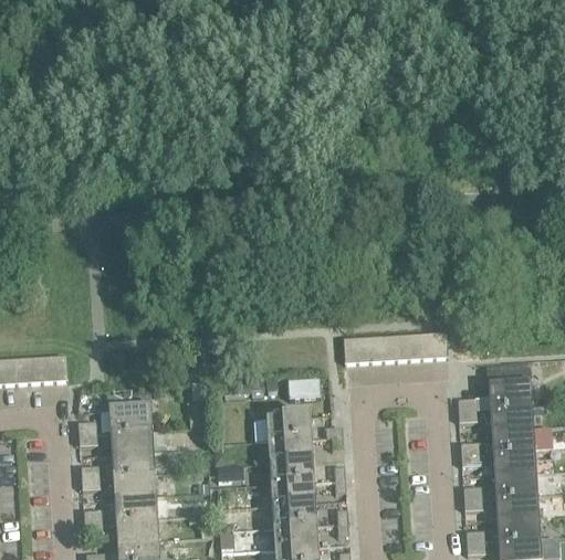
[(447,331),(433,333),(435,357),(448,357),(447,331)]
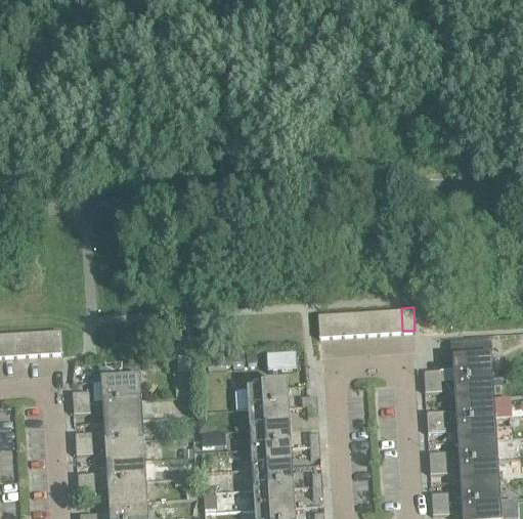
[(401,308),(389,309),(391,332),(402,331),(401,308)]
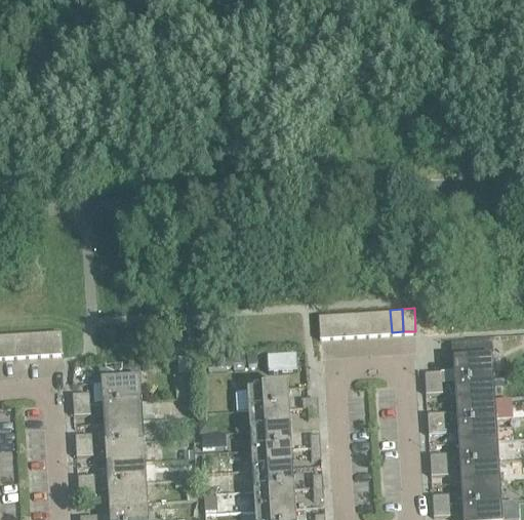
[(378,310),(366,311),(367,334),(379,333),(378,310)]
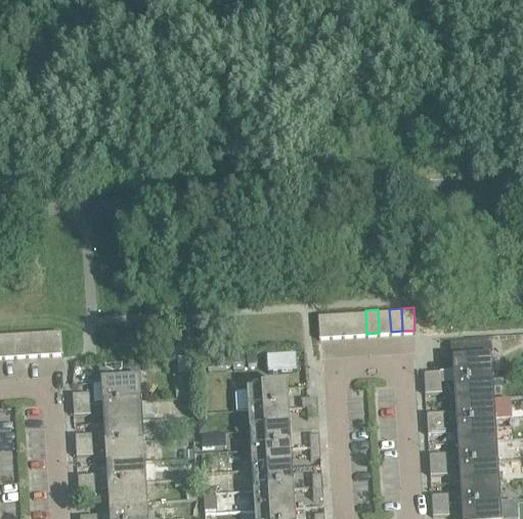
[(389,309),(378,309),(379,333),(391,332),(389,309)]
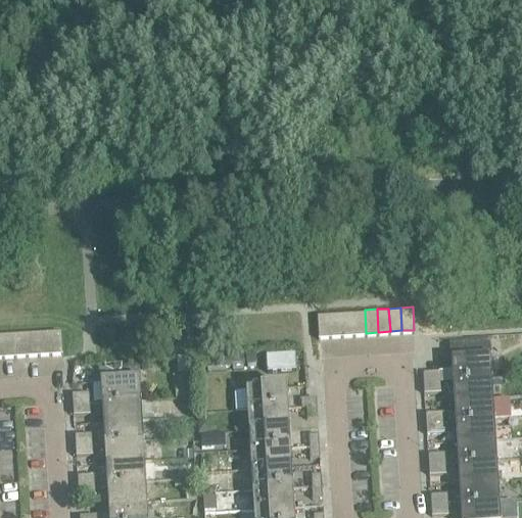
[(365,310),(352,311),(354,333),(366,333),(365,310)]
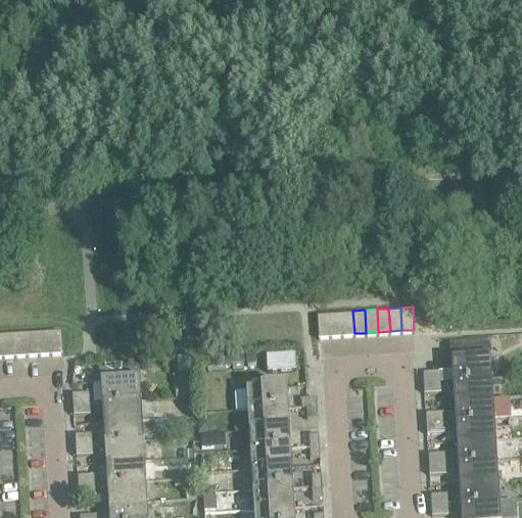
[(352,311),(341,312),(342,334),(354,333),(352,311)]
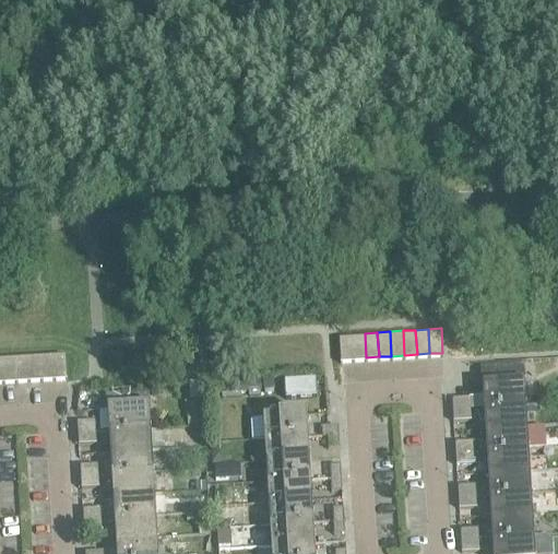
[(353,358),(352,333),(339,334),(341,360),(353,358)]
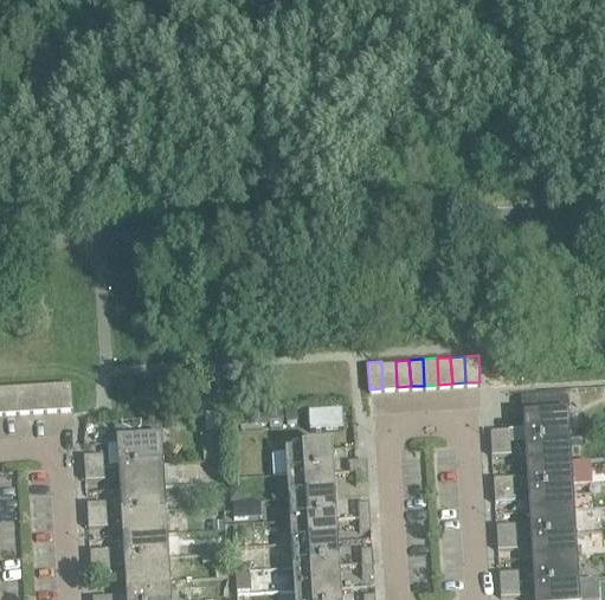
[(396,361),(381,361),(383,388),(397,387),(396,361)]
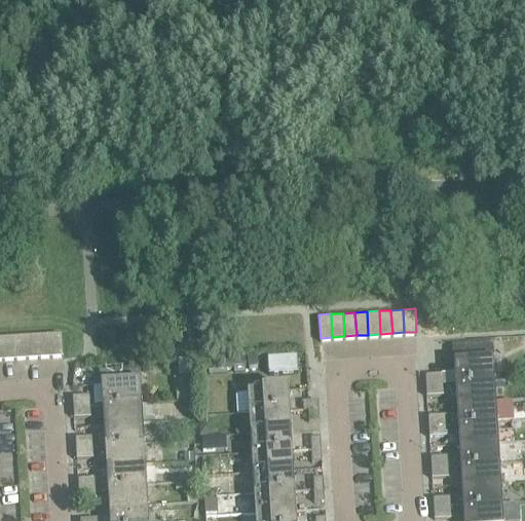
[(49,331),(37,332),(39,355),(50,355),(49,331)]
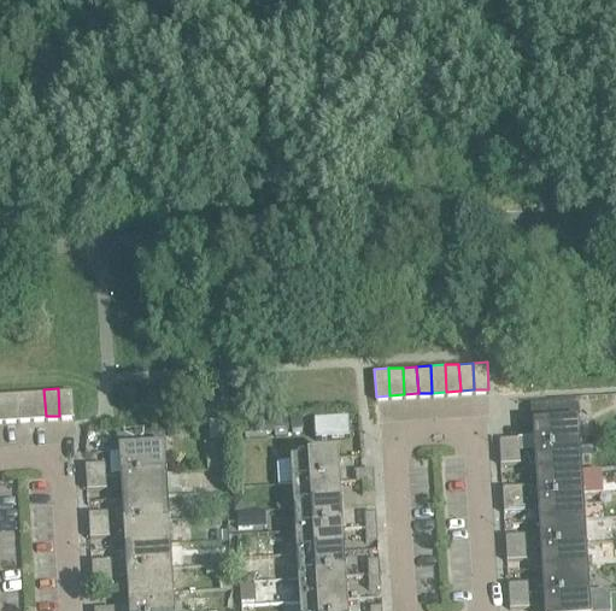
[(72,388),(58,388),(59,416),(74,415),(72,388)]
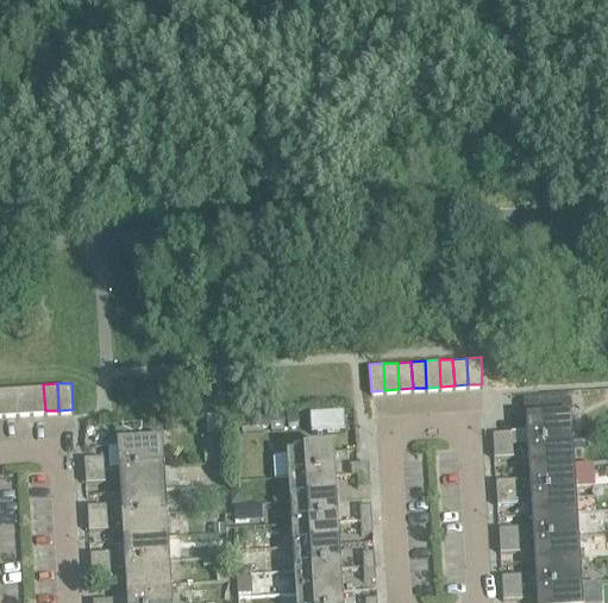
[(43,384),(30,385),(31,412),(45,410),(43,384)]
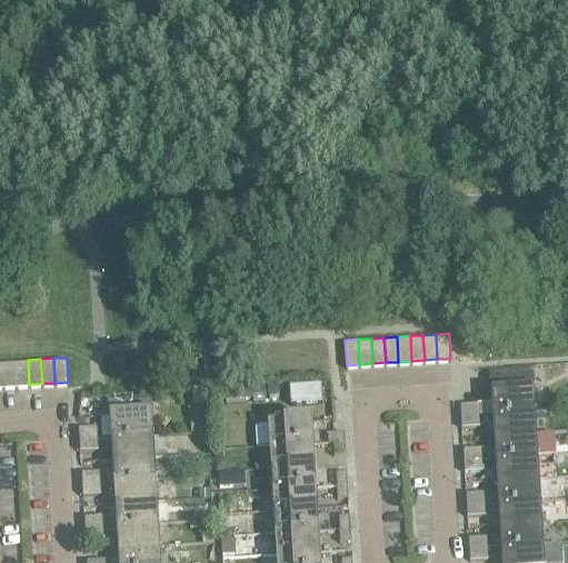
[(28,360),(15,361),(16,385),(29,384),(28,360)]
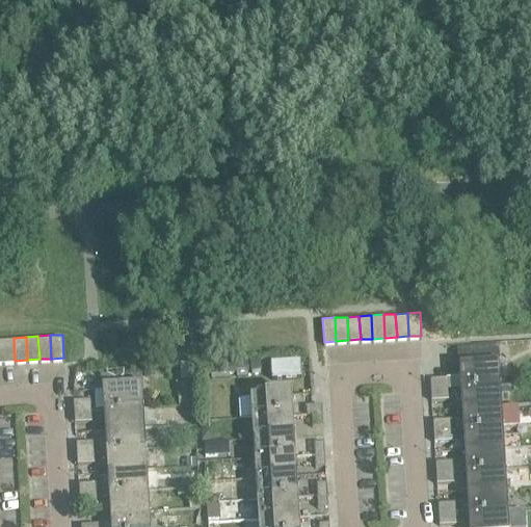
[(14,338),(1,338),(3,362),(15,361),(14,338)]
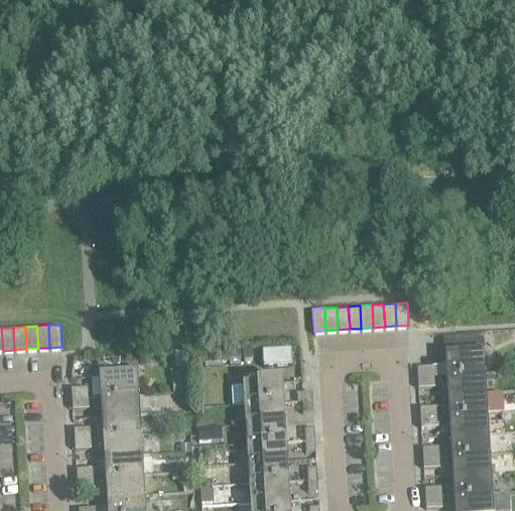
[(446,363),(433,363),(417,364),(417,375),(434,374),(446,373),(485,371),(483,351),(485,351),(485,350),(484,334),(463,335),(464,351),(444,352),(444,354),(445,354),(446,363)]
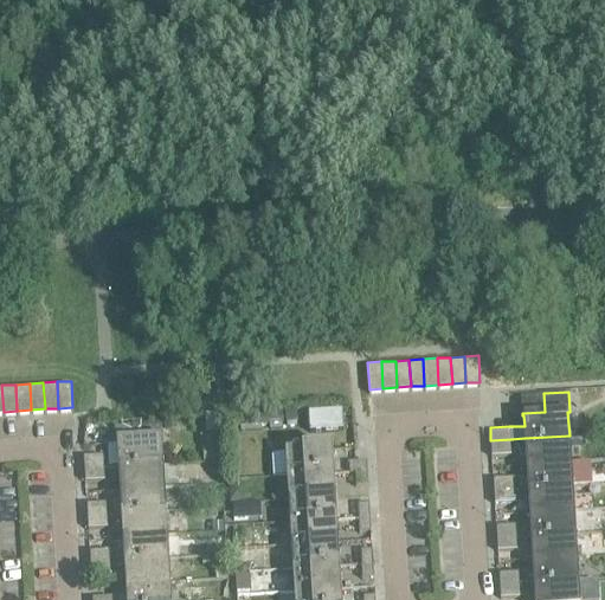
[(297,405),(284,406),(285,415),(285,419),(297,418),(297,414),(297,405)]
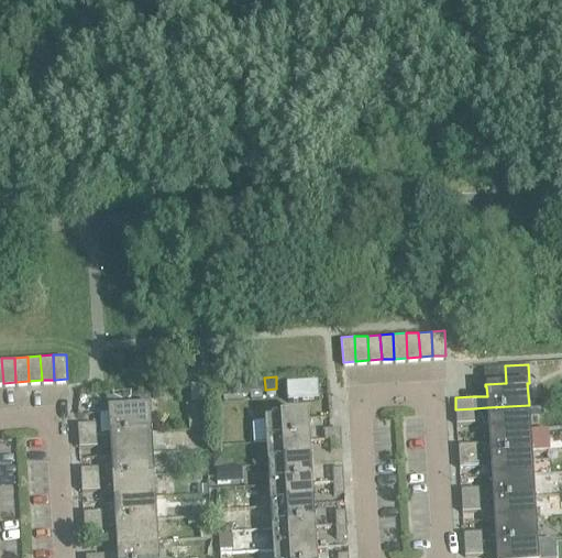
[(262,378),(222,381),(223,393),(224,396),(243,395),(242,392),(251,392),(251,395),(263,394),(262,391),(263,391),(262,378)]
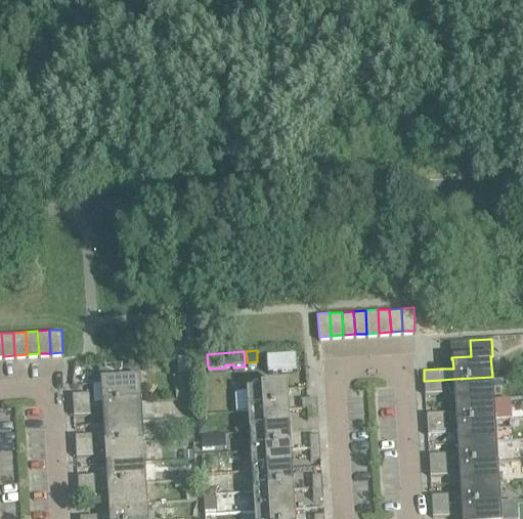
[(296,351),(267,353),(268,370),(297,368),(296,351)]
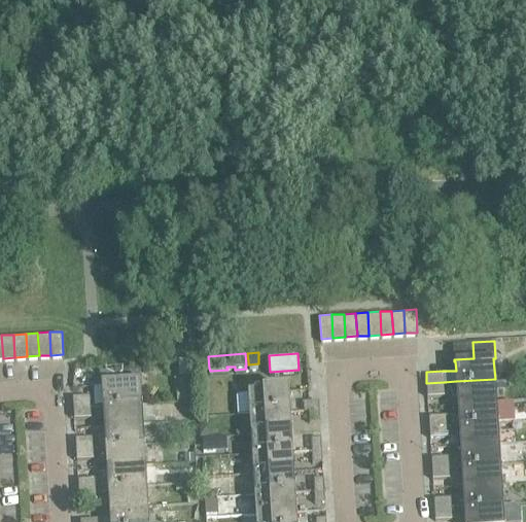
[(140,363),(99,367),(100,381),(141,379),(140,363)]
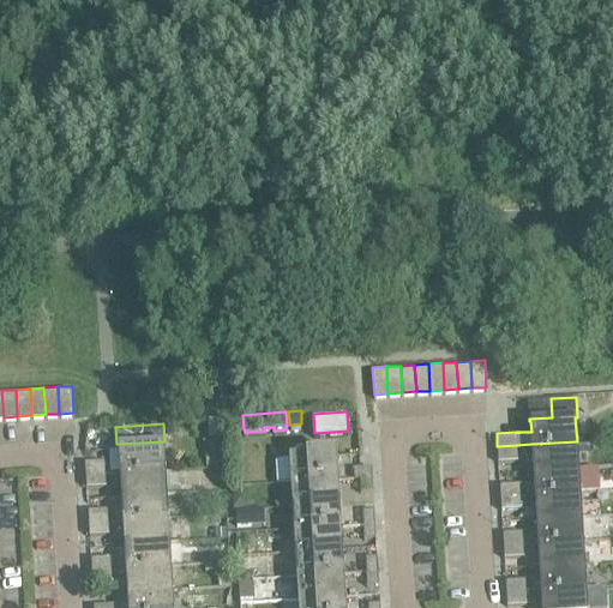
[(118,446),(120,469),(164,467),(163,443),(164,443),(164,441),(116,444),(116,446),(118,446)]
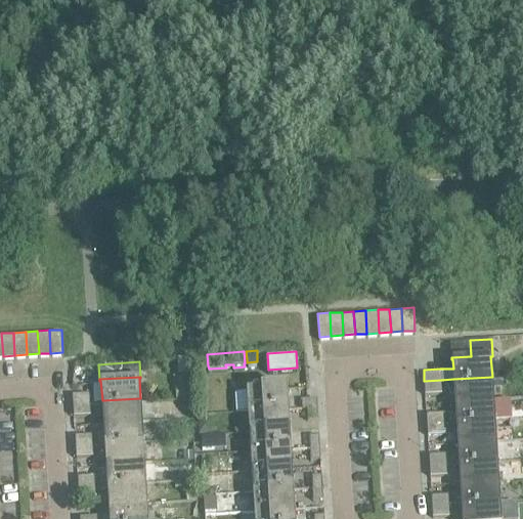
[(453,379),(455,399),(493,397),(492,377),(453,379)]
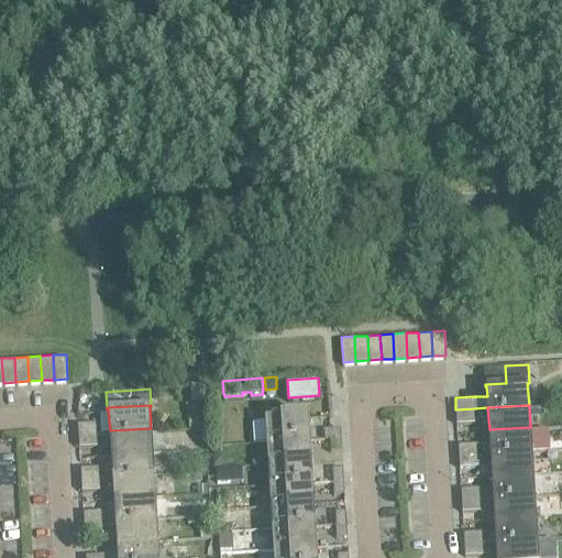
[(474,408),(455,409),(456,420),(475,419),(474,408)]
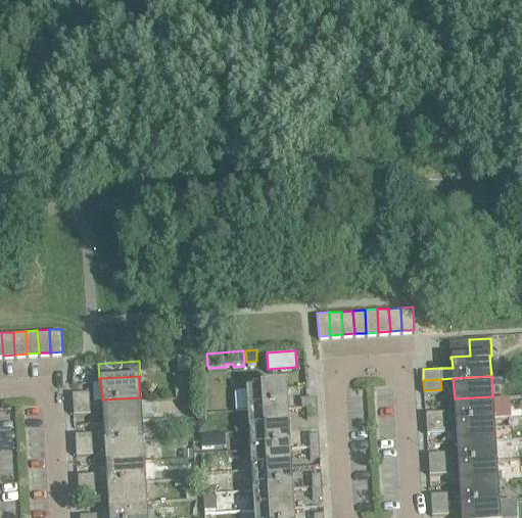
[(190,383),(176,383),(176,394),(191,394),(190,383)]
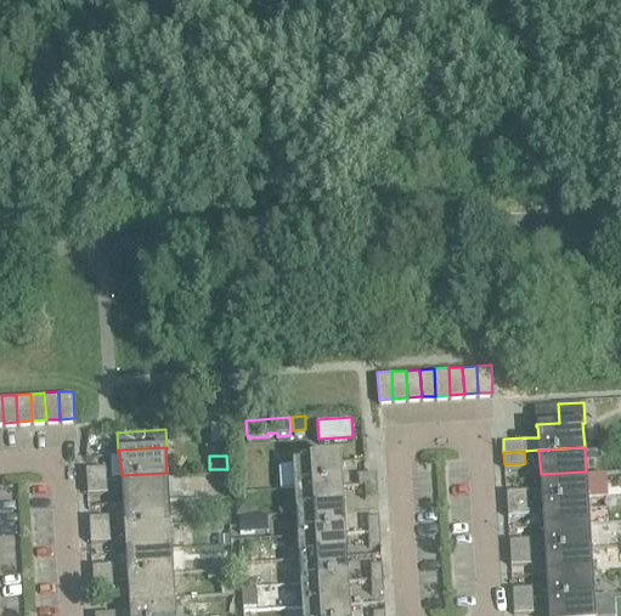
[(293,462),(294,485),(340,482),(339,457),(292,461),(292,462),(293,462)]
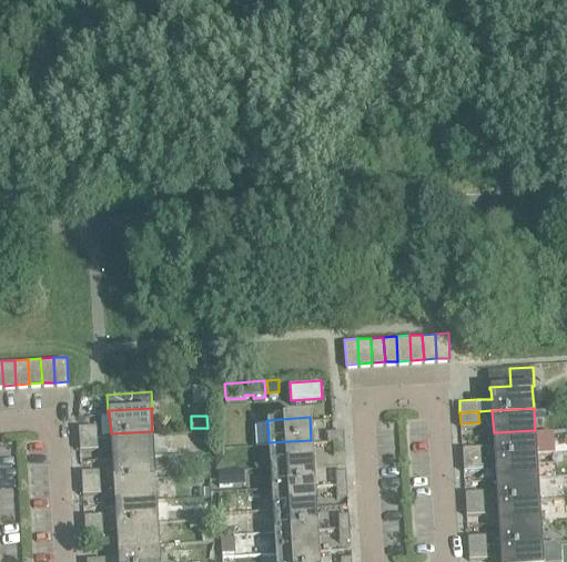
[(78,425),(79,436),(97,435),(97,423),(78,425)]
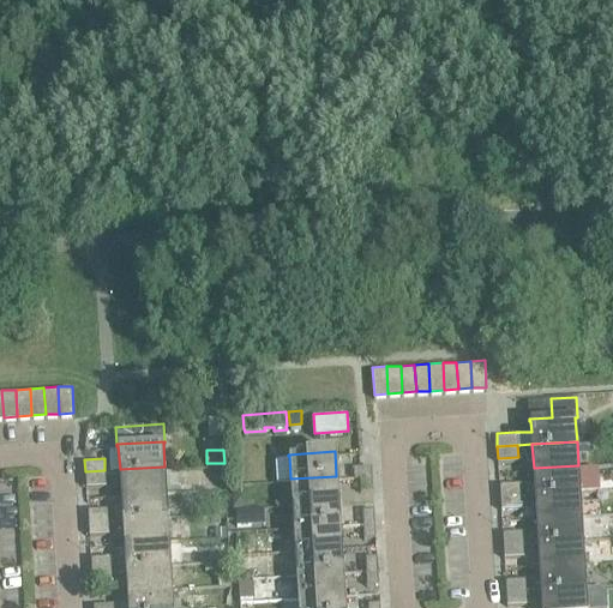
[(354,475),(360,475),(360,474),(372,474),(371,463),(353,464),(354,475)]
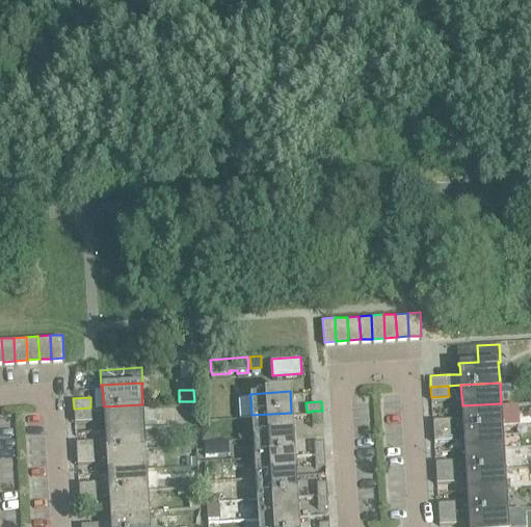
[(462,405),(463,426),(502,424),(501,403),(462,405)]
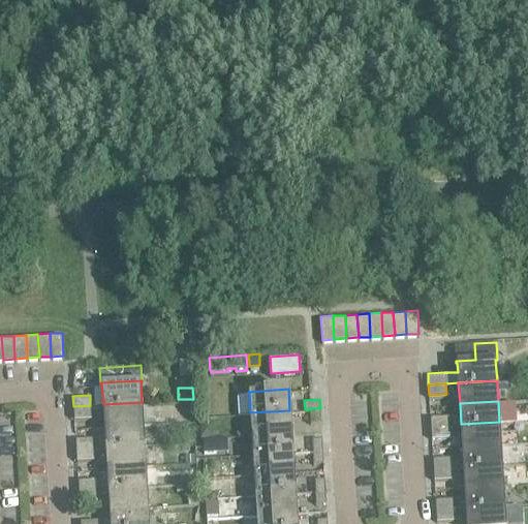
[(103,404),(104,425),(143,423),(142,402),(103,404)]
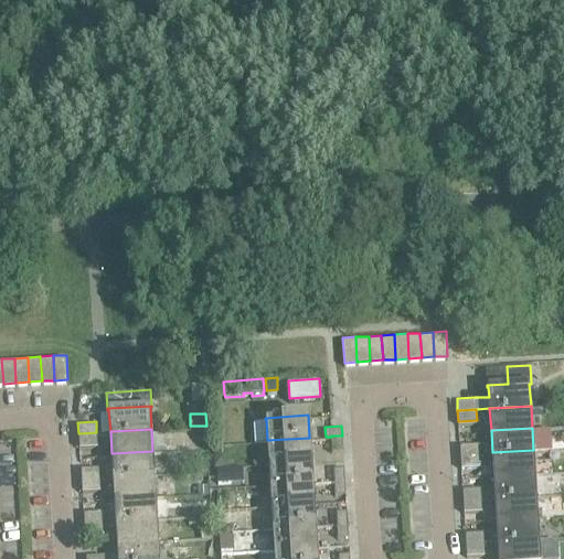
[(96,432),(78,433),(78,444),(97,443),(96,432)]
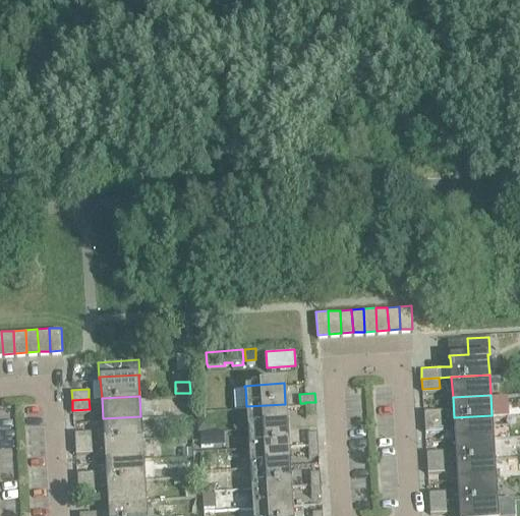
[(305,402),(305,403),(306,414),(315,414),(315,402),(305,402)]
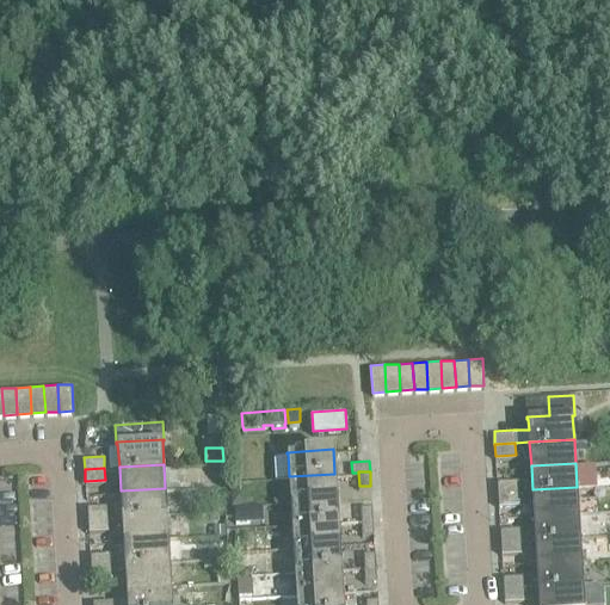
[(289,476),(290,500),(337,497),(334,474),(289,476)]
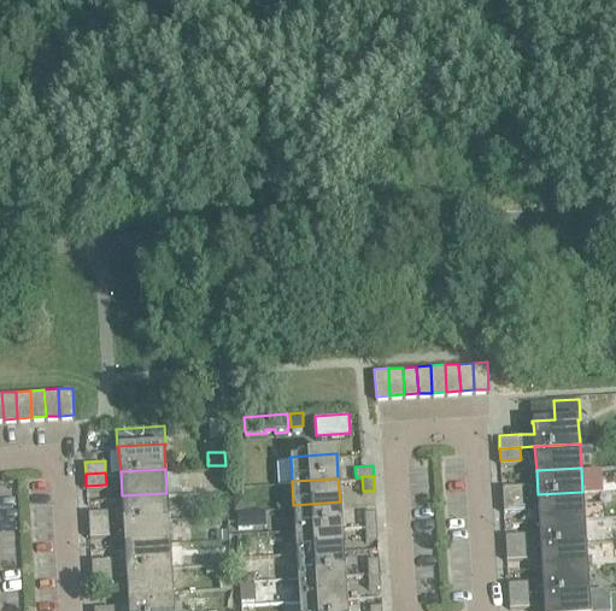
[(502,483),(503,497),(522,495),(522,482),(502,483)]
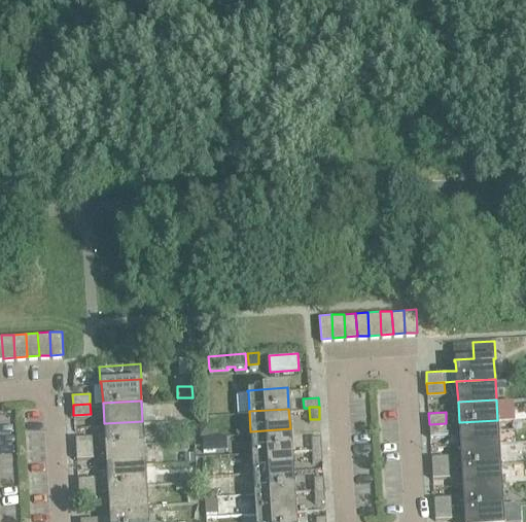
[(459,422),(460,443),(498,441),(497,420),(459,422)]
